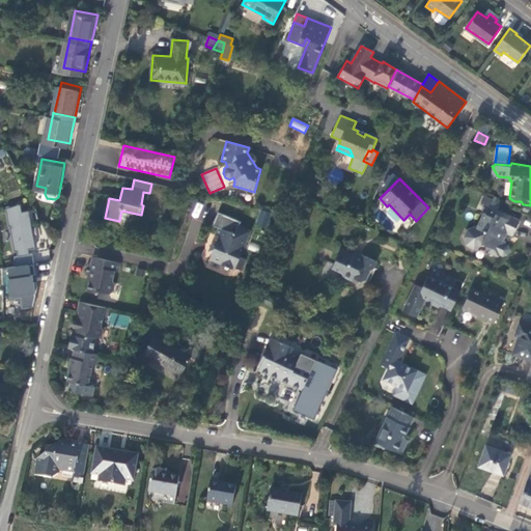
[(512,236),(520,220),(498,210),(501,202),(487,196),(483,204),(490,207),(486,214),(483,212),(477,226),(475,225),(467,228),(463,236),(466,245),(474,249),(482,246),(483,244),(492,248),(488,253),(499,257),(500,255),(503,256),(507,255),(510,249),(508,245),(503,243),(499,241),(503,232),(507,233),(512,236)]
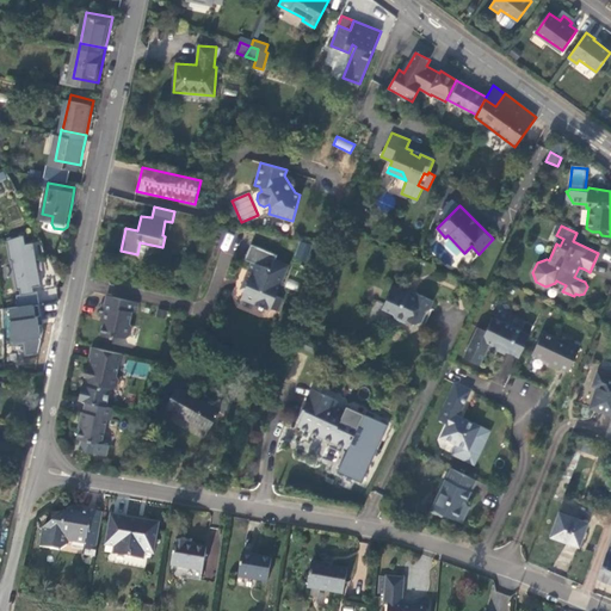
[(229,252),(234,234),(224,233),(221,250),(229,252)]
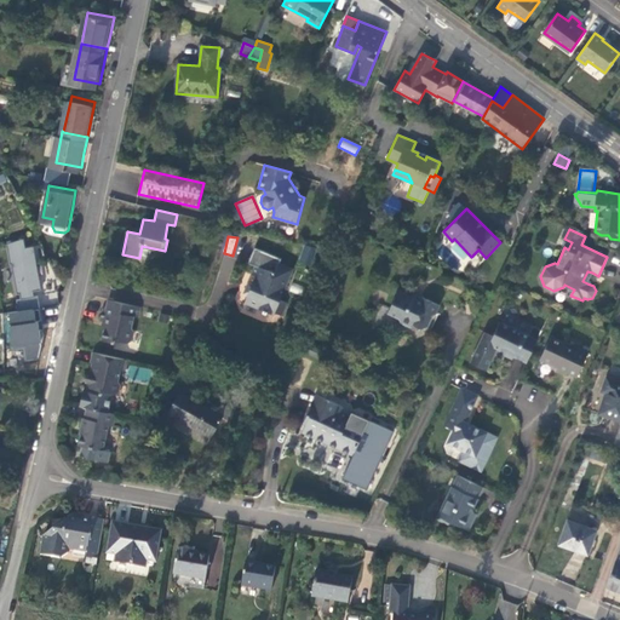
[(26,239),(7,244),(11,264),(12,264),(18,294),(21,294),(22,299),(17,300),(19,311),(36,309),(41,309),(39,296),(35,297),(32,297),(32,292),(34,292),(41,290),(39,276),(36,276),(34,265),(39,265),(35,247),(27,247),(26,239)]
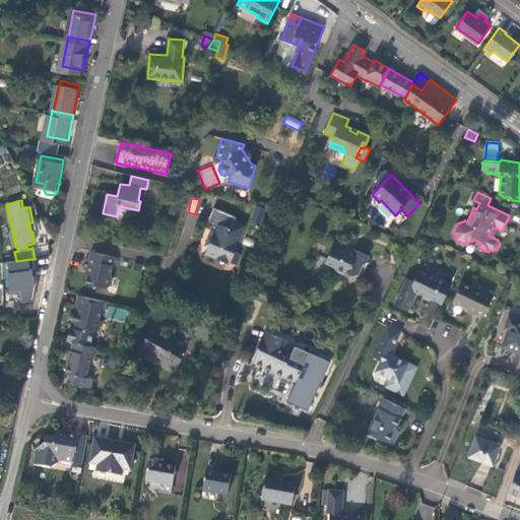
[(261,219),(264,208),(255,205),(252,216),(261,219)]
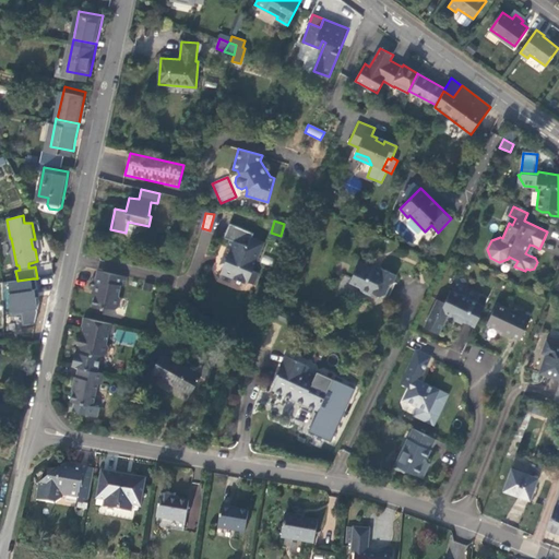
[(253,270),(265,241),(252,237),(253,234),(229,223),(224,237),(229,239),(227,248),(230,249),(221,273),(237,280),(236,282),(246,286),(247,284),(248,282),(254,285),(260,273),(253,270)]
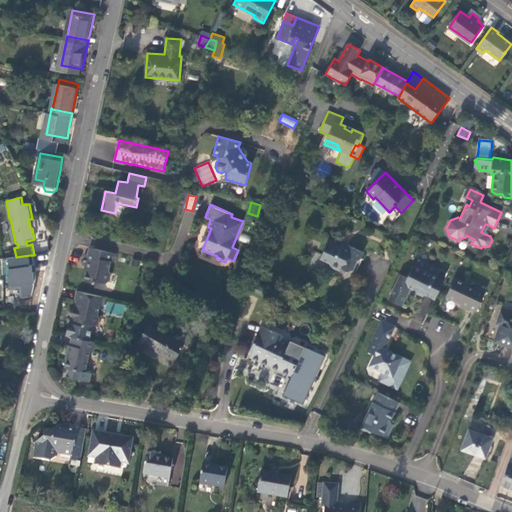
[(360,257),(363,250),(347,244),(347,245),(340,242),(340,244),(330,239),(320,258),(330,263),(330,266),(337,269),(339,266),(346,269),(351,267),(353,268),(357,258),(360,257)]
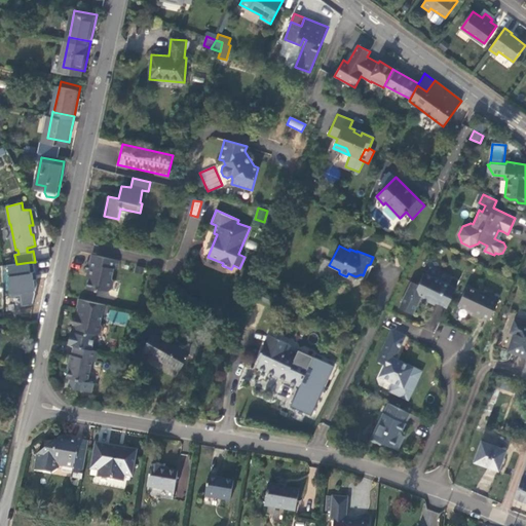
[(118,269),(119,260),(91,254),(89,262),(87,262),(85,272),(86,272),(90,273),(88,280),(86,289),(98,291),(101,289),(109,291),(113,288),(114,282),(112,277),(114,268),(118,269)]
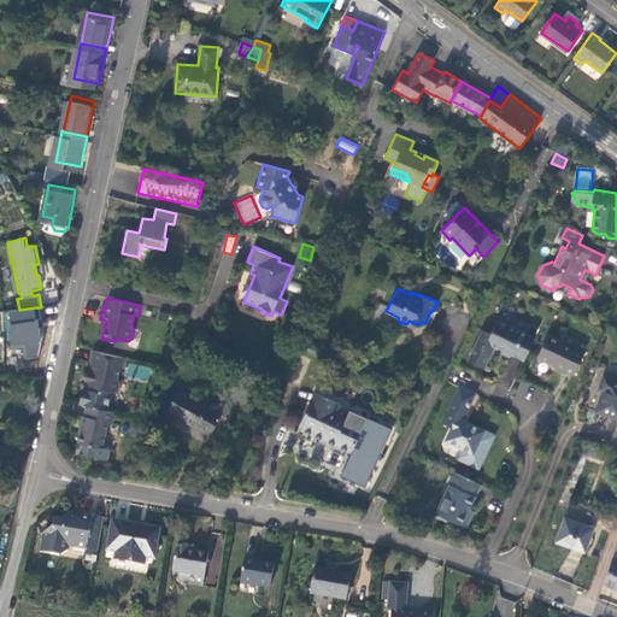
[(24,342),(25,359),(39,357),(42,345),(41,339),(37,318),(36,307),(19,310),(10,311),(11,323),(13,344),(24,342)]
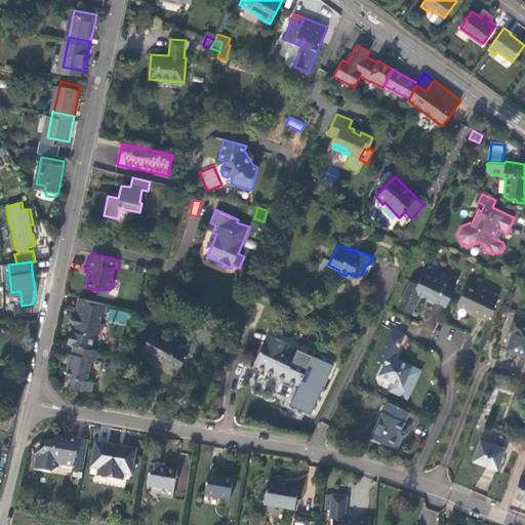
[(366,277),(371,267),(369,264),(366,265),(362,275),(360,274),(355,276),(358,278),(363,276),(366,277)]
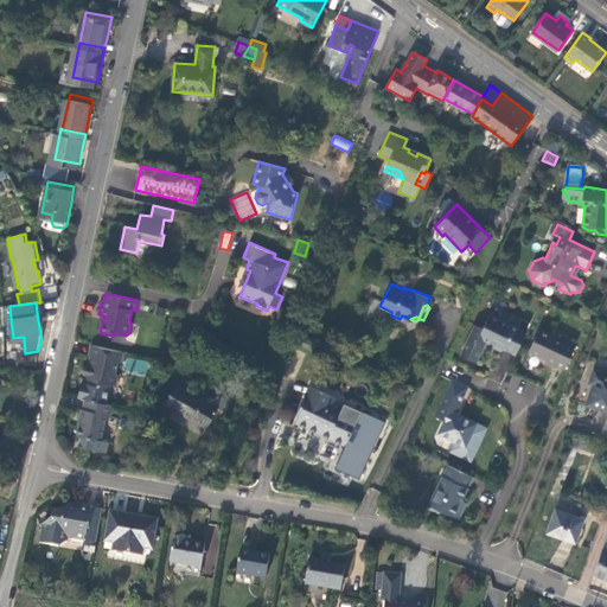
[(519,327),(523,319),(497,307),(493,315),(490,314),(484,330),(475,325),(461,355),(477,364),(486,344),(487,342),(503,349),(516,355),(526,332),(519,327)]
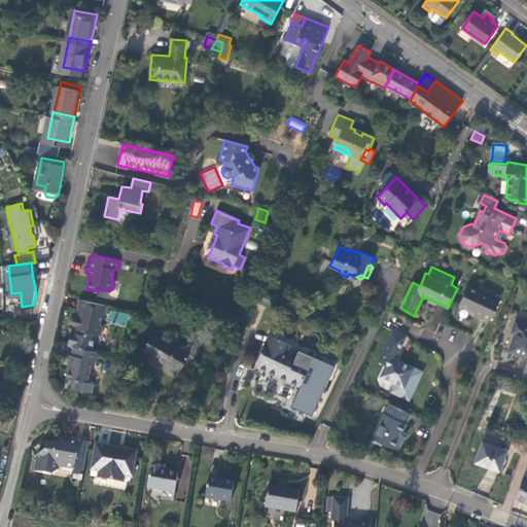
[(490,320),(500,300),(491,295),(490,299),(479,293),(479,290),(468,285),(459,306),(475,313),(473,314),(482,318),(482,316),(490,320)]
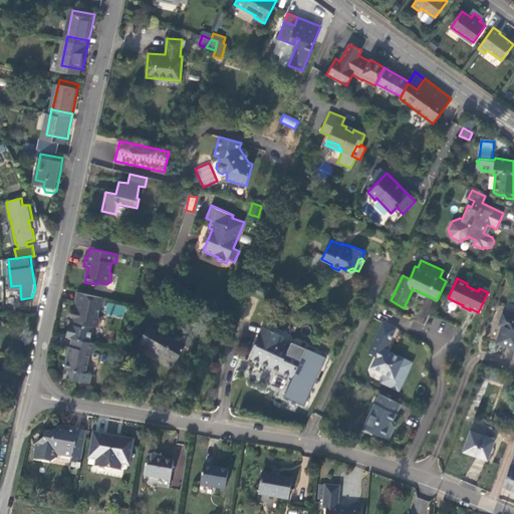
[(263,297),(267,289),(255,283),(251,291),(263,297)]
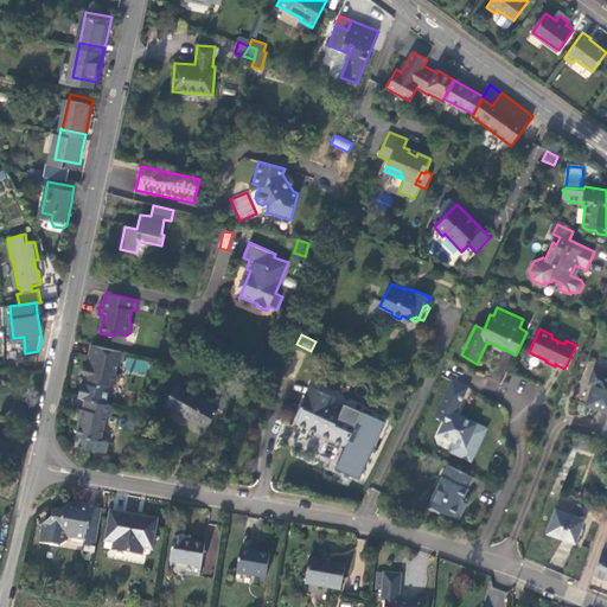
[(503,349),(487,342),(486,344),(502,352),(503,349)]
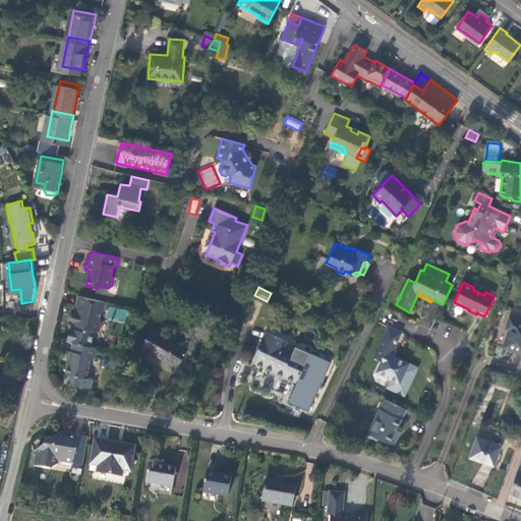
[(100,329),(101,324),(99,321),(101,311),(104,311),(106,302),(78,296),(76,305),(77,305),(76,314),(71,316),(74,322),(72,329),(70,328),(67,341),(73,342),(91,346),(94,331),(97,332),(100,329)]
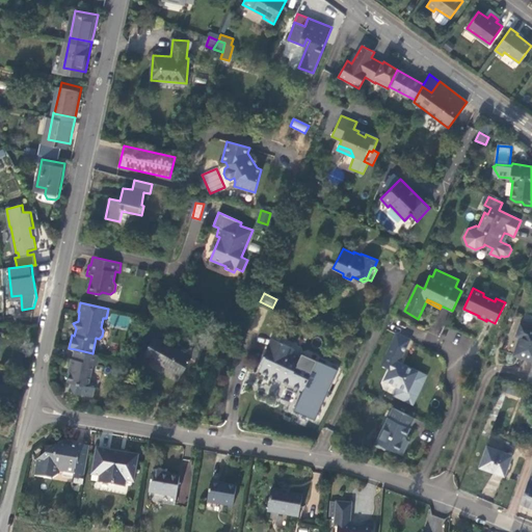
[(531,362),(531,326),(521,322),(516,337),(519,338),(512,355),(531,362)]
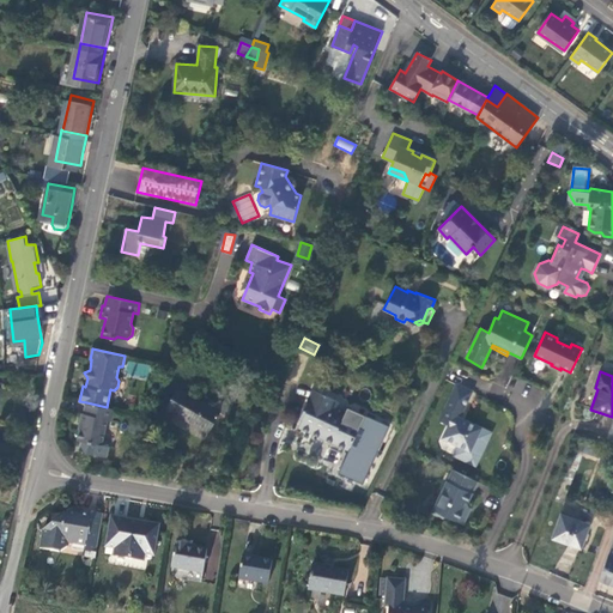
[(483,439),(487,430),(460,417),(472,392),(456,383),(447,405),(439,420),(450,425),(453,426),(448,439),(457,444),(471,450),(466,460),(477,465),(486,442),(483,439)]
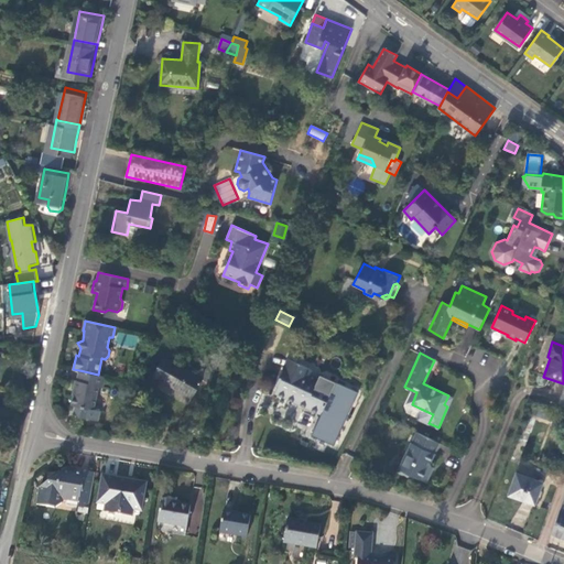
[(197,408),(214,375),(202,368),(197,376),(163,357),(153,376),(169,384),(170,382),(192,396),(187,402),(197,408)]
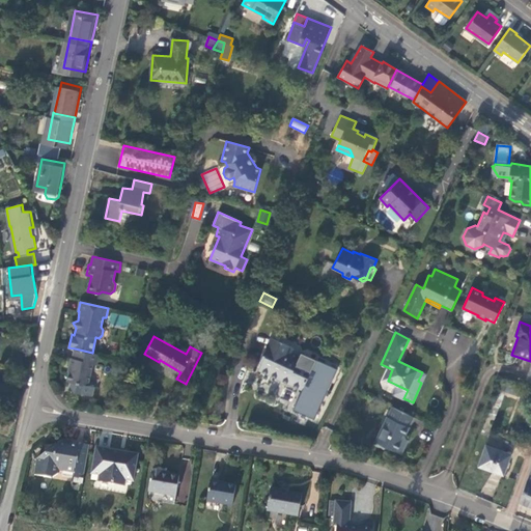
[(334,378),(338,369),(334,367),(334,366),(320,361),(301,353),(299,356),(290,353),(292,347),(271,338),(263,354),(266,355),(258,370),(302,389),(292,409),(314,419),(330,387),(330,388),(334,379),(334,378)]
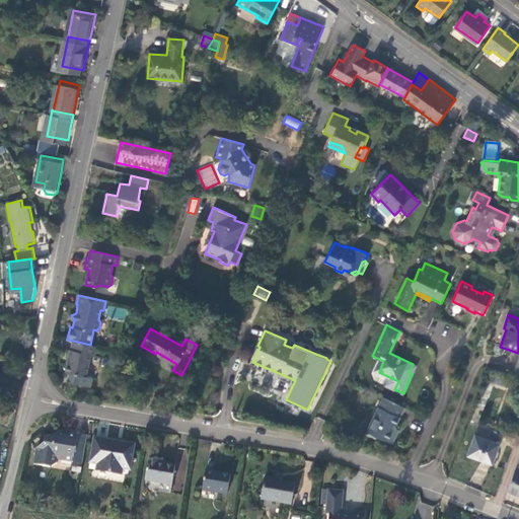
[(94,356),(96,347),(90,345),(73,341),(71,350),(72,350),(70,359),(69,359),(66,372),(70,373),(69,376),(73,383),(90,387),(92,377),(86,376),(91,356),(94,356)]
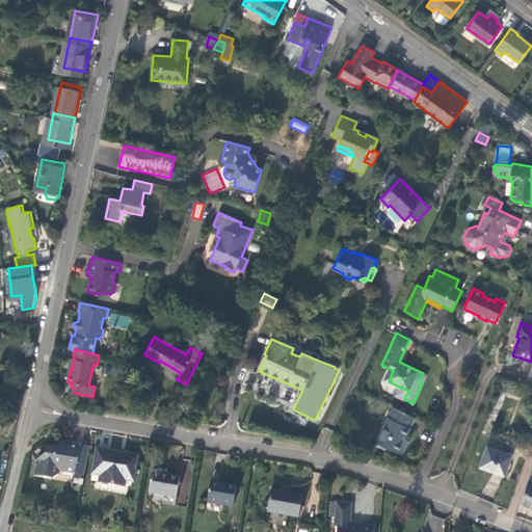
[(408,391),(397,386),(394,394),(404,399),(408,391)]
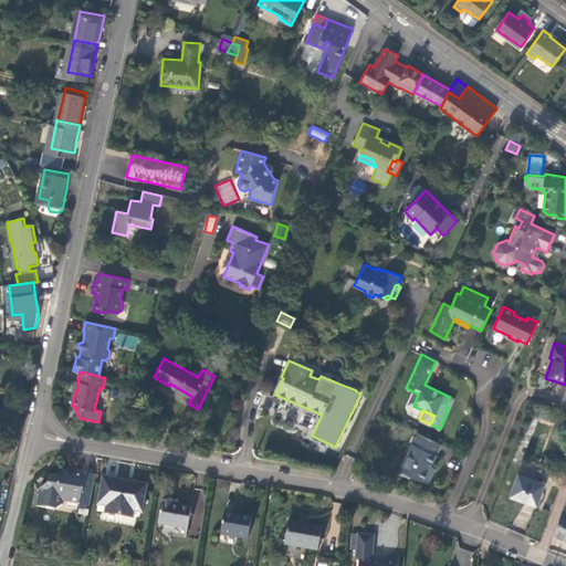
[(565,435),(565,419),(557,417),(553,430),(565,435)]
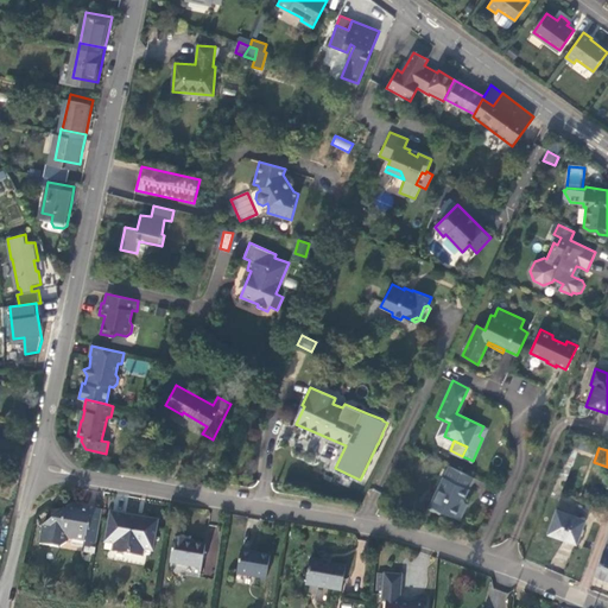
[(463,499),(468,489),(474,477),(449,466),(443,476),(428,507),(439,513),(444,513),(460,520),(466,508),(462,507),(464,502),(463,499)]
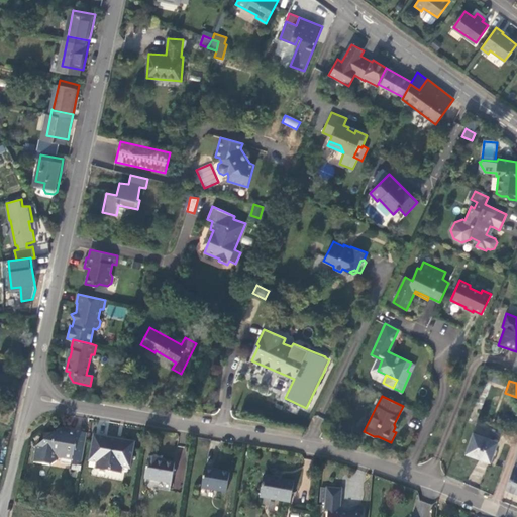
[(81,471),(87,433),(62,430),(36,447),(33,462),(50,466),(58,460),(59,457),(74,460),(72,470),(81,471)]
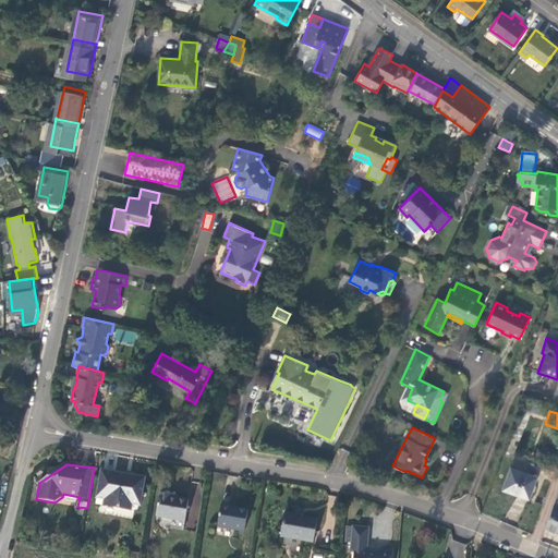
[(529,499),(537,476),(512,468),(504,490),(529,499)]
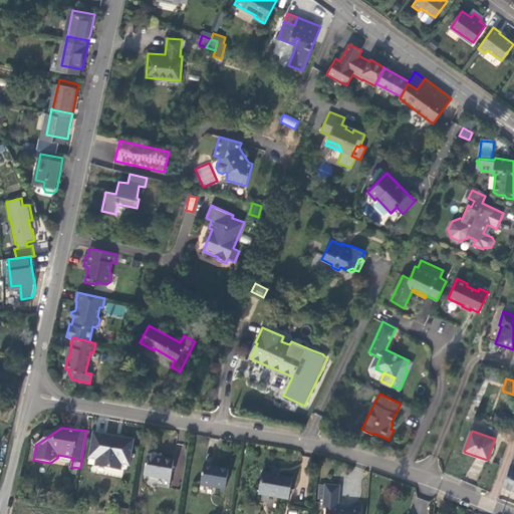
[(130,466),(135,440),(93,432),(88,459),(96,460),(95,466),(120,470),(121,465),(130,466)]
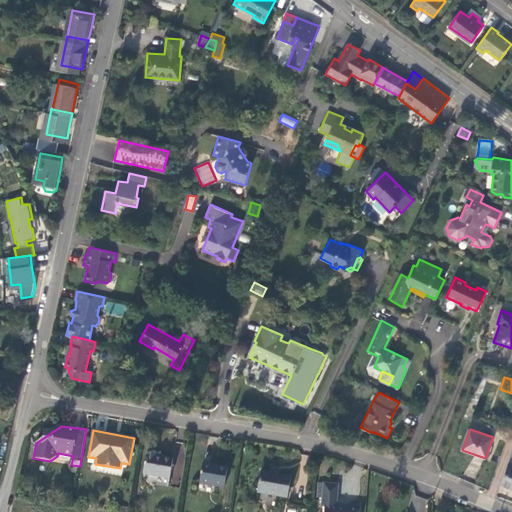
[(169,486),(173,459),(157,456),(156,454),(146,452),(142,482),(169,486)]
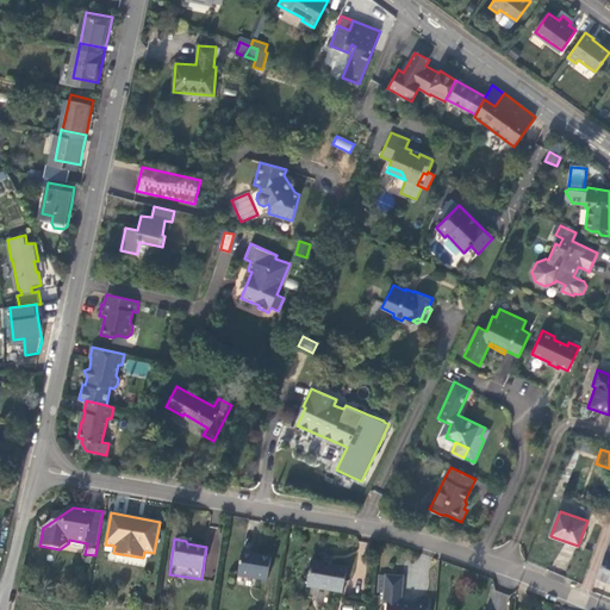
[(609,553),(605,552),(596,578),(609,583),(609,553)]
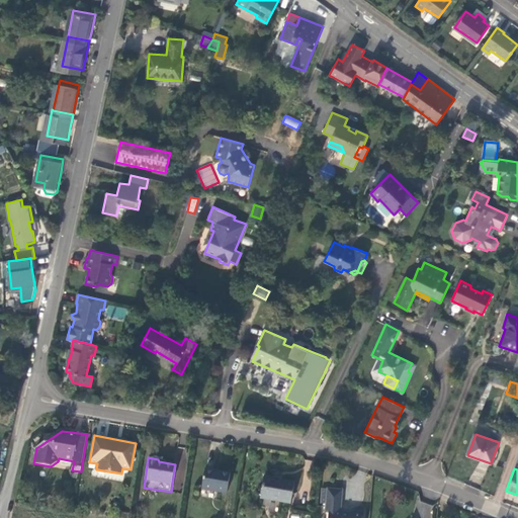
[(227,494),(230,473),(205,469),(202,490),(227,494)]
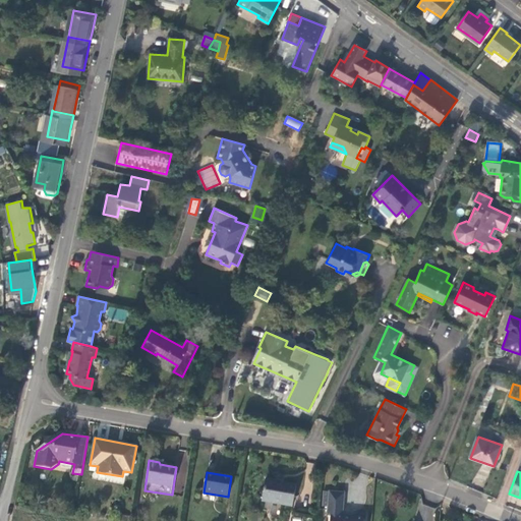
[(292,507),(296,484),(277,482),(277,481),(266,479),(262,501),(292,507)]
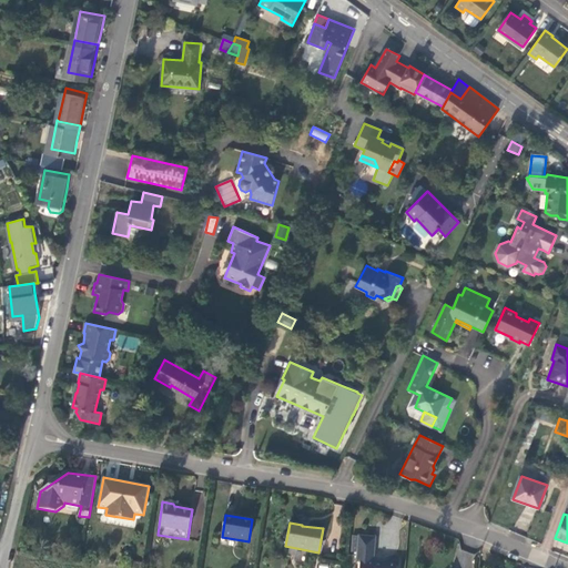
[(398,567),(399,560),(385,559),(385,561),(385,565),(376,565),(374,561),(374,560),(375,537),(358,536),(353,536),(352,551),(357,553),(357,560),(361,560),(359,567),(398,567)]
